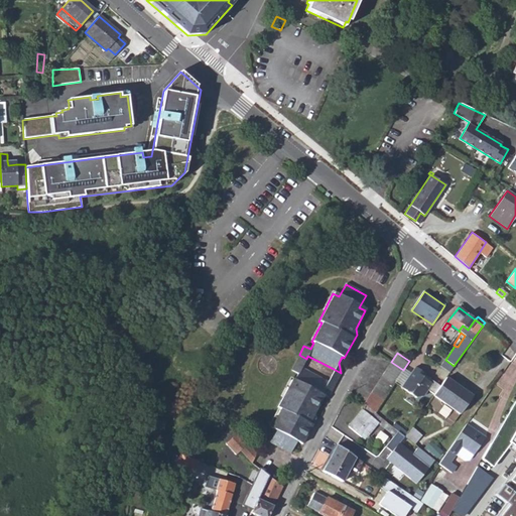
[(295,362),(302,365),(306,359),(299,355),(295,362)]
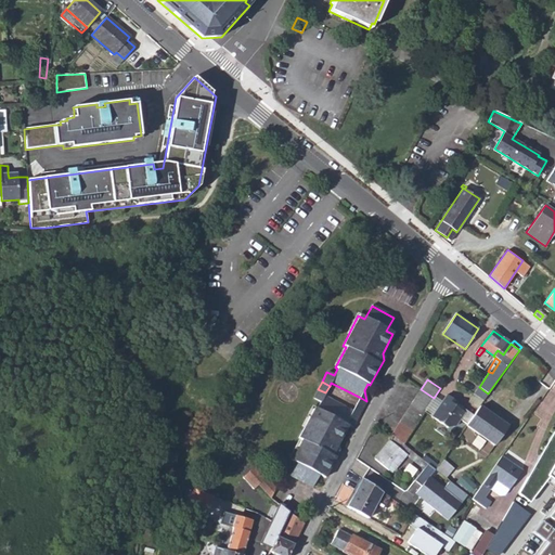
[(479,387),(474,395),(483,400),(488,394),(479,387)]
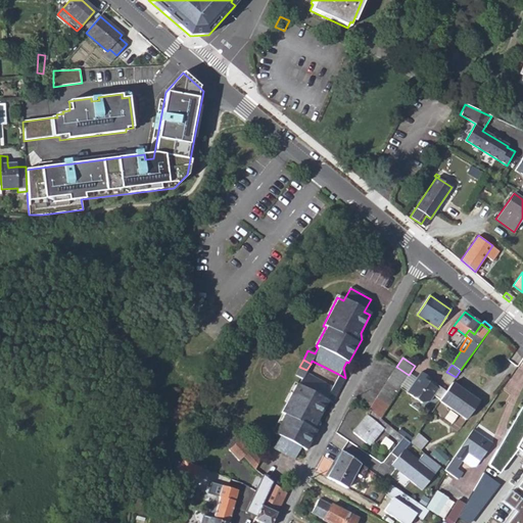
[(306,370),(299,367),(294,376),(301,379),(298,385),(295,384),(281,413),(284,415),(274,433),(279,436),(273,448),(292,459),(299,447),(306,450),(320,425),(318,419),(327,400),(332,402),(338,391),(331,387),(305,374),(306,370)]
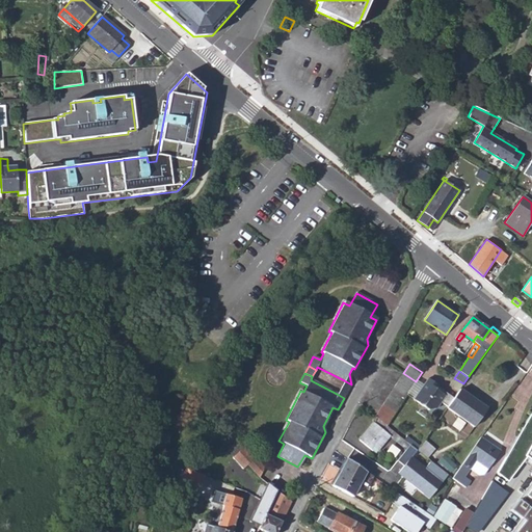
[(403,373),(374,417),(377,419),(387,426),(416,381),(403,373)]
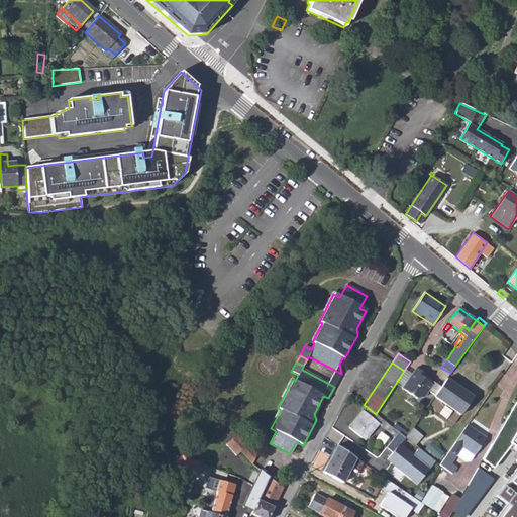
[(428,389),(436,394),(441,386),(431,379),(427,380),(424,378),(427,374),(418,368),(404,387),(417,397),(424,396),(428,389)]
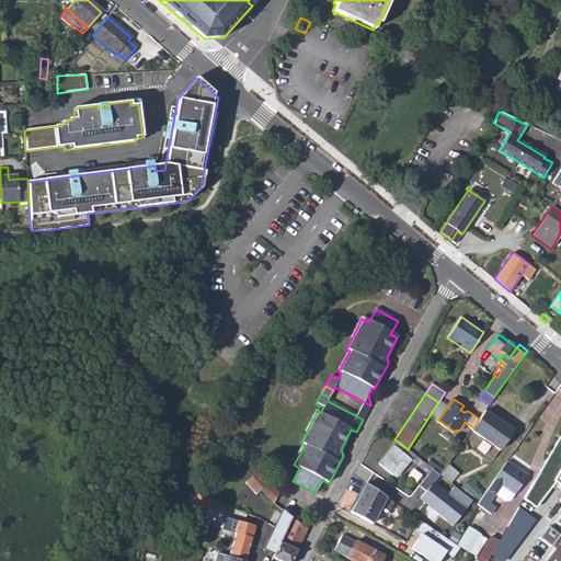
[(355,415),(363,420),(370,405),(363,401),(355,415)]
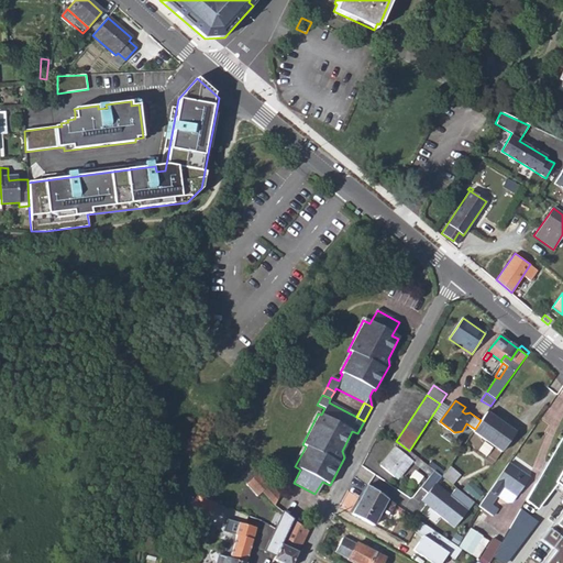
[(515,432),(486,412),(481,420),(475,429),(473,432),(501,452),(515,432)]
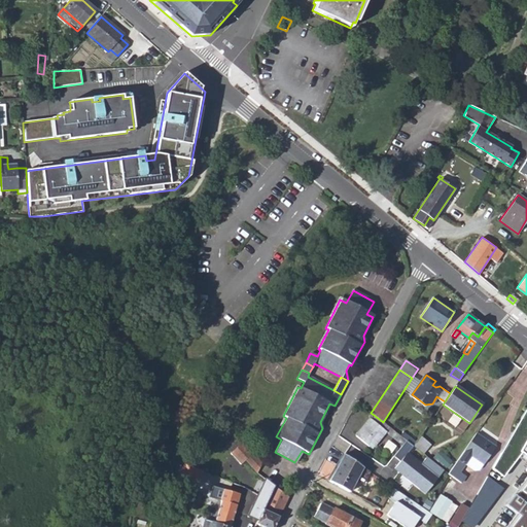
[(385,432),(398,443),(402,437),(383,422),(374,415),(356,436),(366,444),(369,443),(373,447),(385,432)]
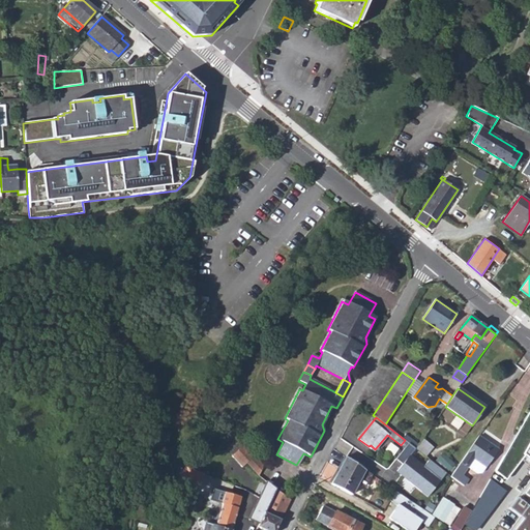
[(498,449),(478,436),(450,476),(452,478),(463,486),(468,479),(462,475),(468,467),(473,460),(484,467),(486,468),(498,449)]
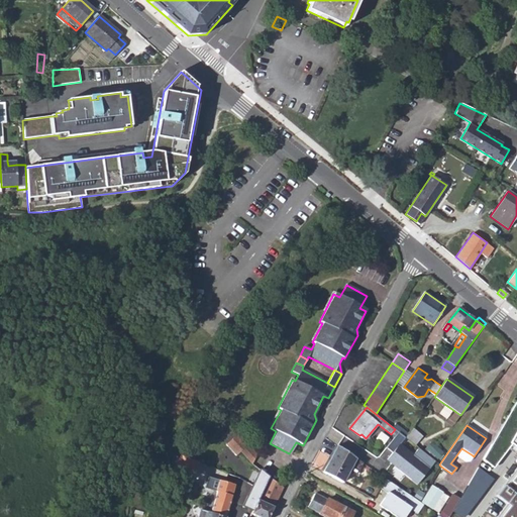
[(422,435),(412,428),(405,437),(406,438),(413,443),(415,445),(422,435)]
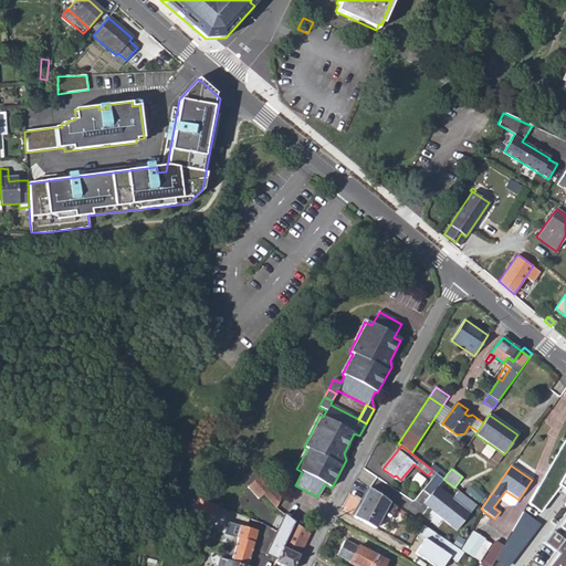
[(565,479),(555,472),(548,482),(564,492),(565,488),(565,479)]
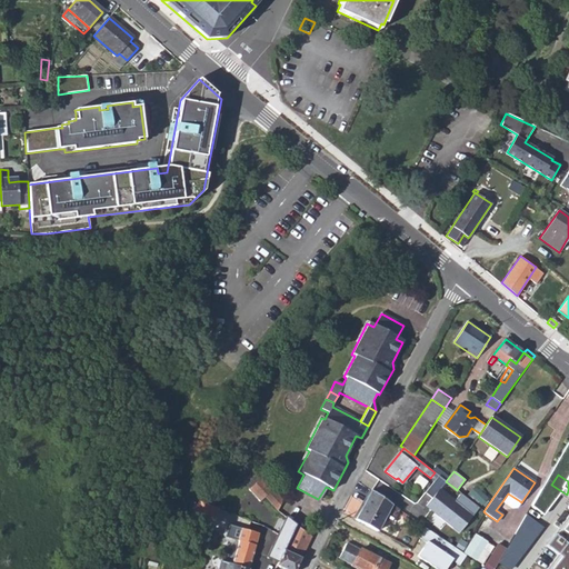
[(462,529),(479,508),(466,498),(461,493),(456,500),(441,489),(447,482),(446,481),(439,476),(435,481),(426,492),(432,498),(427,506),(430,509),(429,509),(453,528),(456,523),(462,529)]
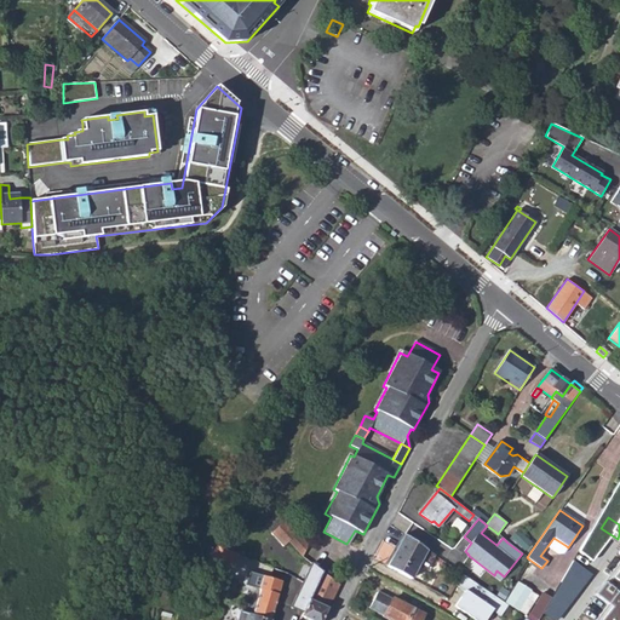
[(286,543),(302,556),(306,544),(293,529),(281,520),(268,537),(282,547),(286,543)]
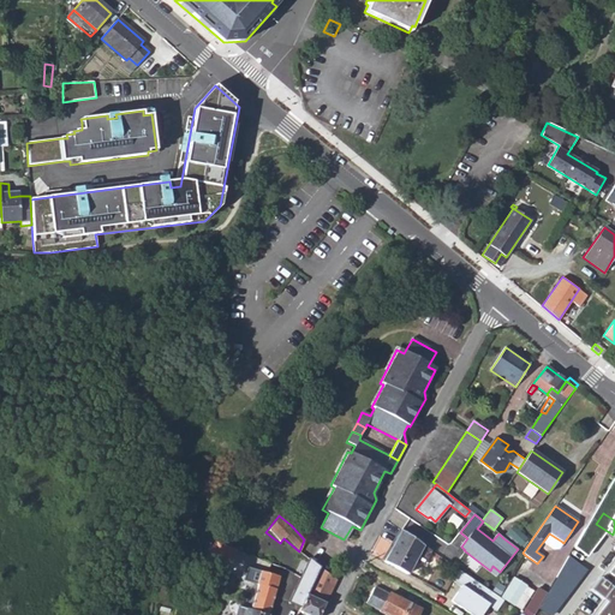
[(585,577),(613,535),(596,524),(568,566),(585,577)]
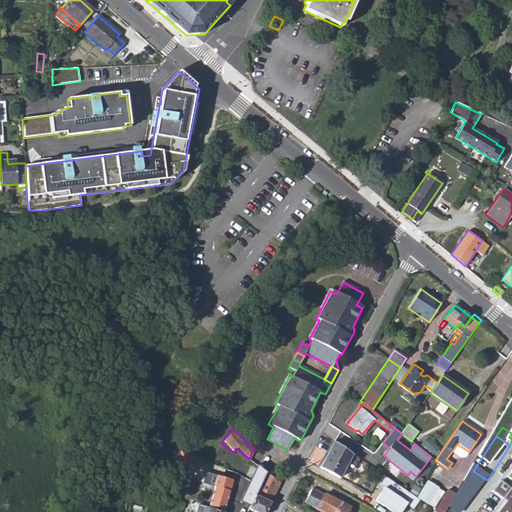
[(419,448),(431,457),(437,448),(427,438),(419,448)]
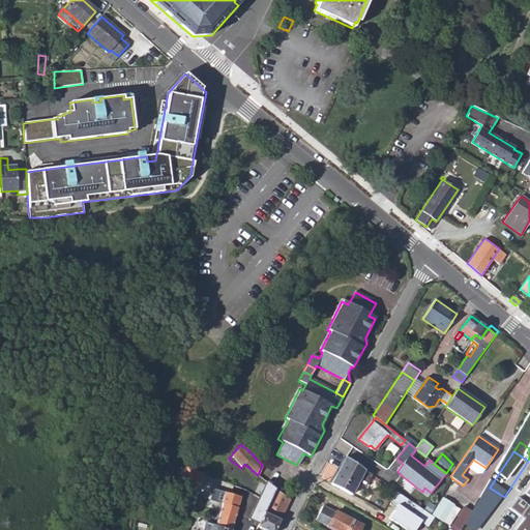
[(352,495),(364,470),(346,458),(331,483),(352,495)]
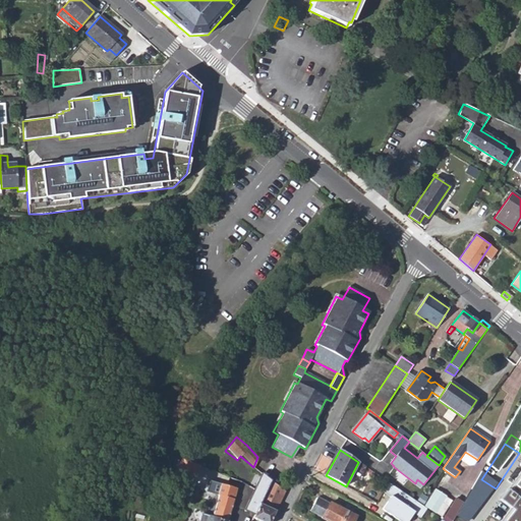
[(460,459),(468,464),(472,464),(476,459),(465,452),(460,459)]
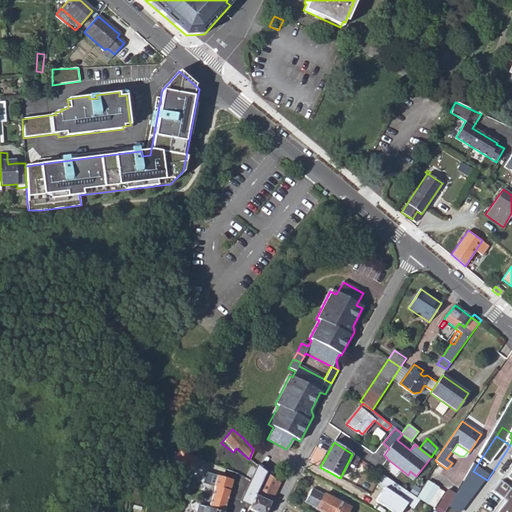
[(249,509),(254,511),(265,511),(279,483),(258,465),(240,501),(250,505),(248,509),(249,509)]
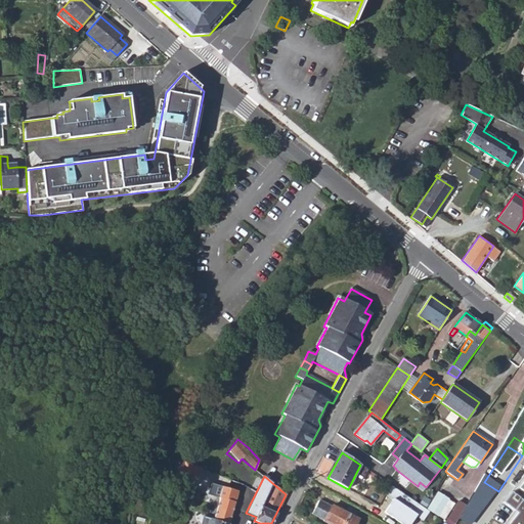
[(228,523),(238,491),(211,481),(202,507),(216,511),(213,519),(211,519),(209,523),(228,523)]
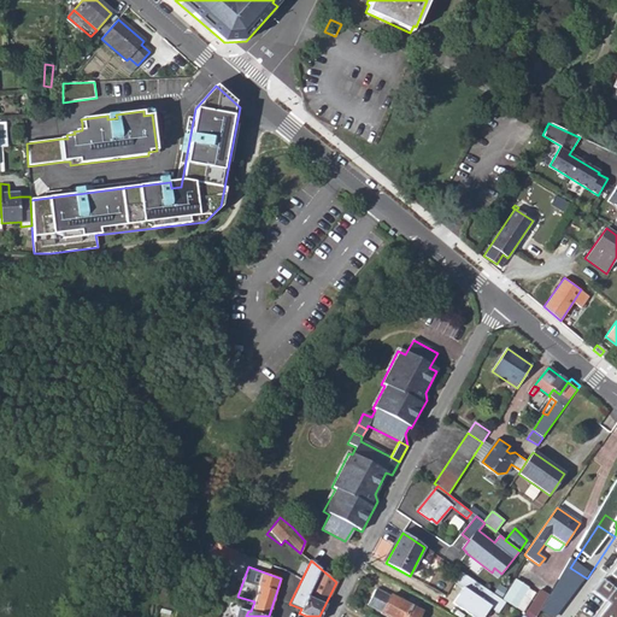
[(569,571),(586,582),(587,579),(570,568),(569,571)]
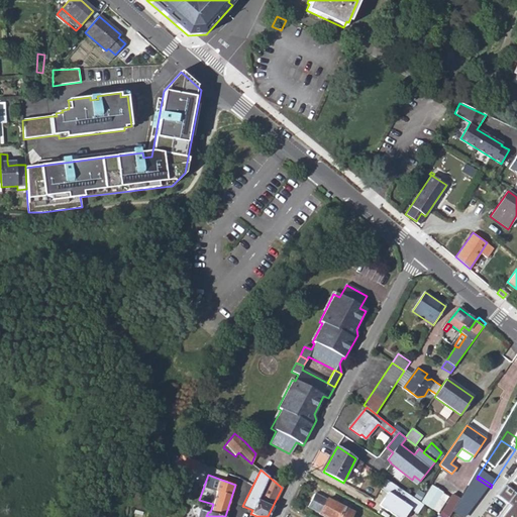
[(380,505),(396,516),(405,516),(410,509),(417,514),(423,505),(386,480),(381,488),(388,493),(380,505)]
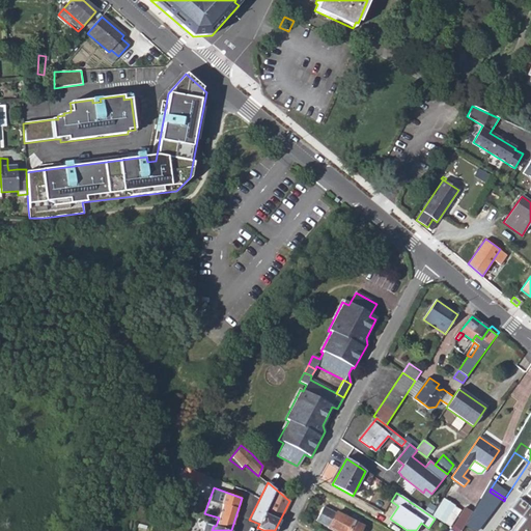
[(435,515),(450,525),(456,514),(452,511),(455,505),(445,499),(435,515)]
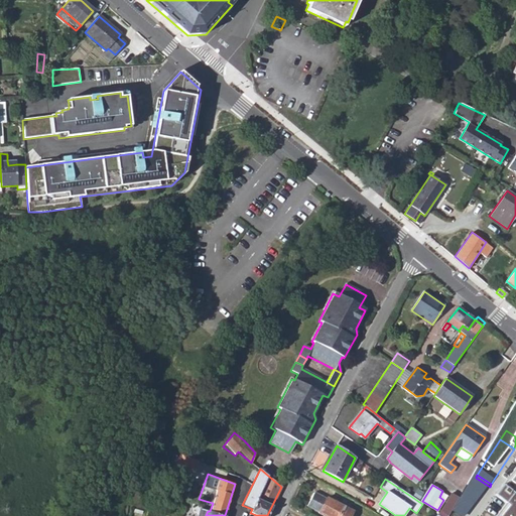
[(462,500),(468,505),(470,502),(466,500),(474,487),(472,485),(462,500)]
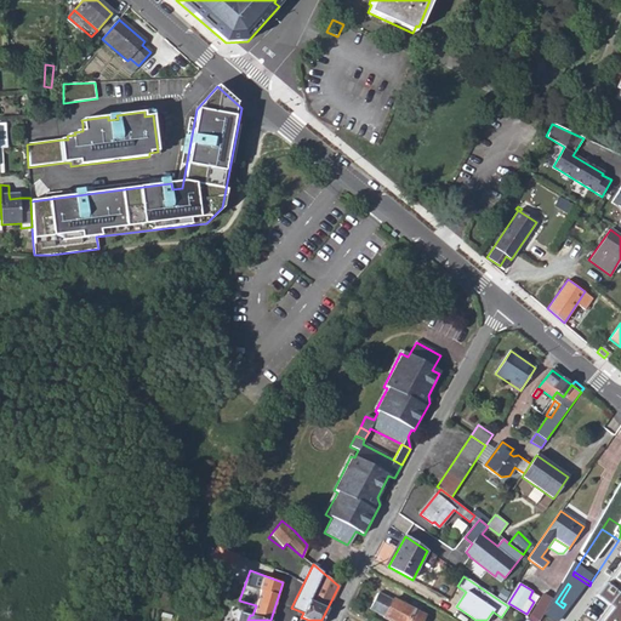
[(368,608),(391,620),(421,620),(425,615),(394,599),(392,602),(376,593),(368,608)]
